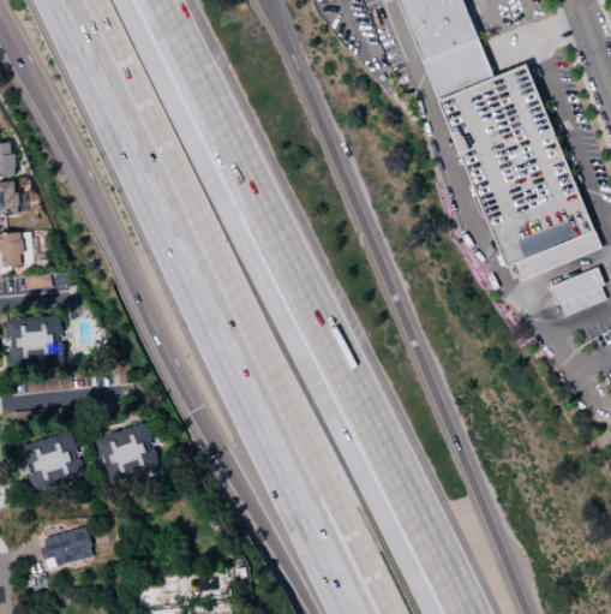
[(493,79),(465,0),(397,0),(433,101),(493,79)]
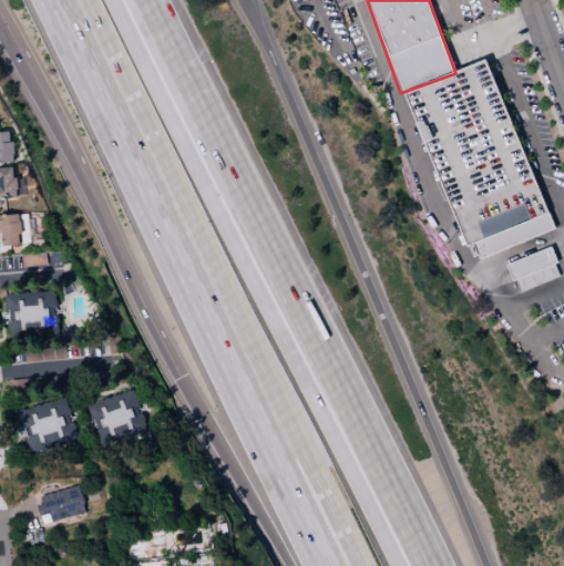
[(474,63),(478,73),(491,70),(488,59),(474,63)]
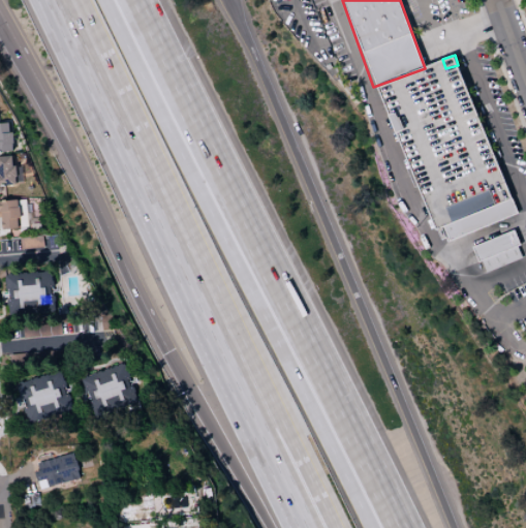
[(0,151),(14,151),(12,122),(0,122),(0,151)]
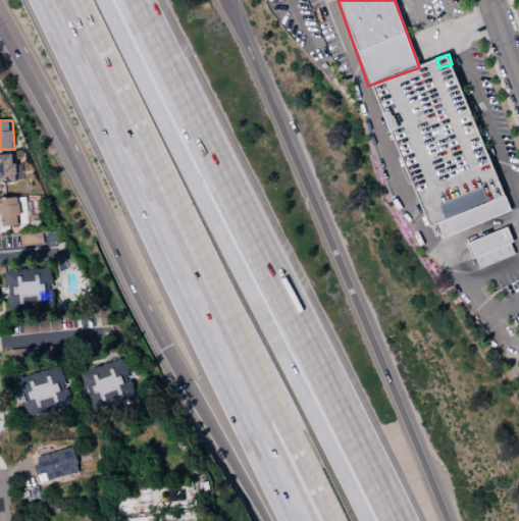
[(0,183),(23,181),(22,163),(14,163),(13,153),(0,153),(0,183)]
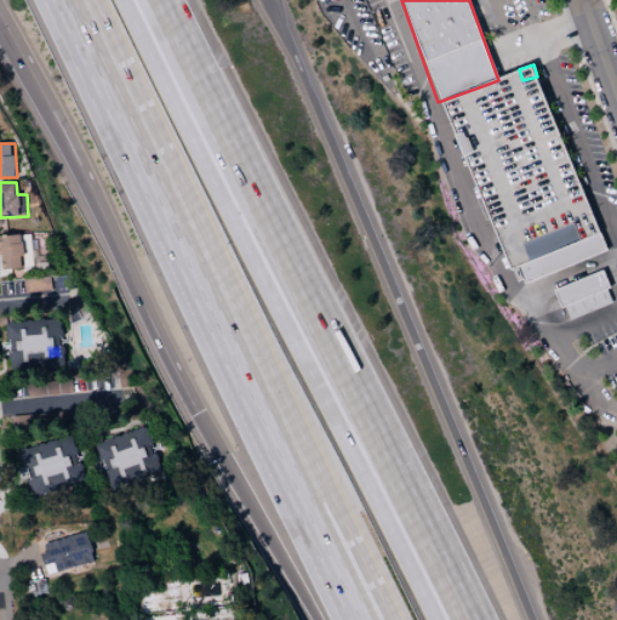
[(571,263),(565,245),(571,244),(565,228),(553,233),(559,250),(520,263),(526,280),(571,263)]
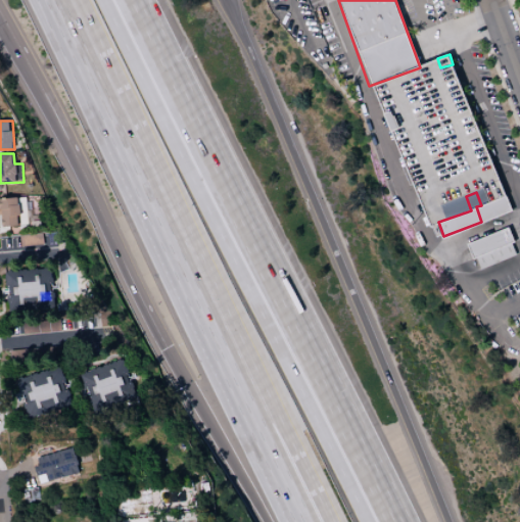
[(21,226),(20,197),(0,197),(0,210),(3,210),(4,226),(21,226)]
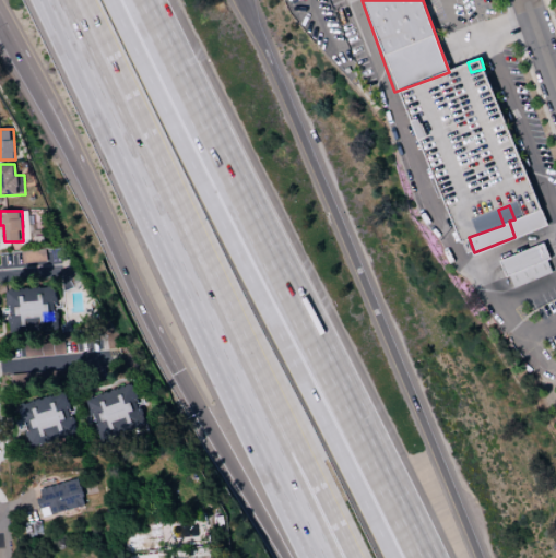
[(513,287),(555,271),(544,242),(501,259),(513,287)]
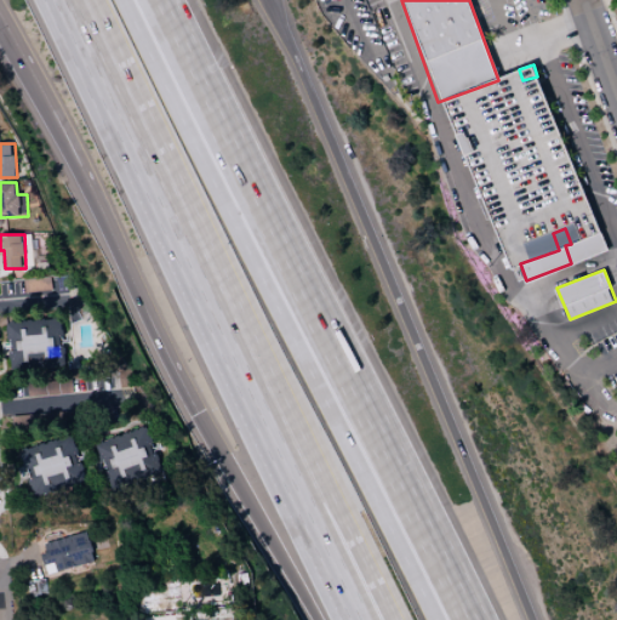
[(12,368),(67,365),(64,318),(10,320),(12,368)]
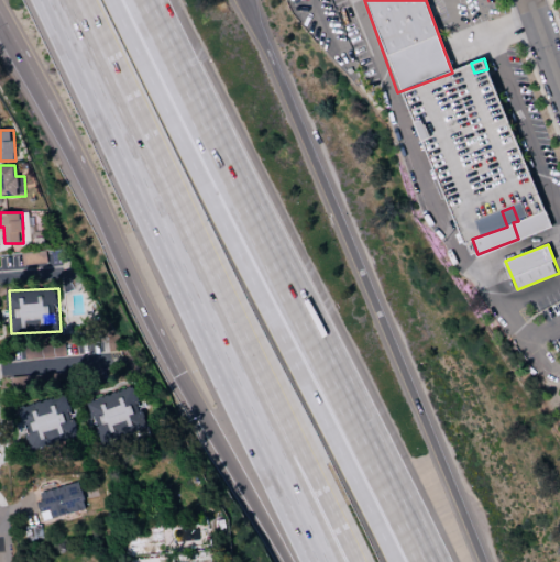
[(102,442),(146,429),(133,386),(89,400),(102,442)]
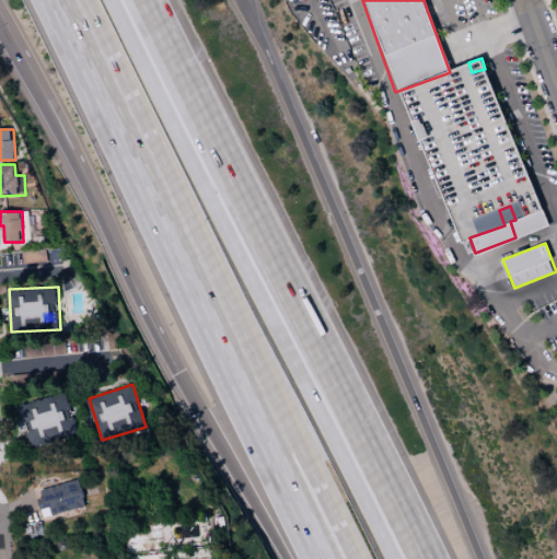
[(20,404),(30,446),(78,434),(68,392),(20,404)]
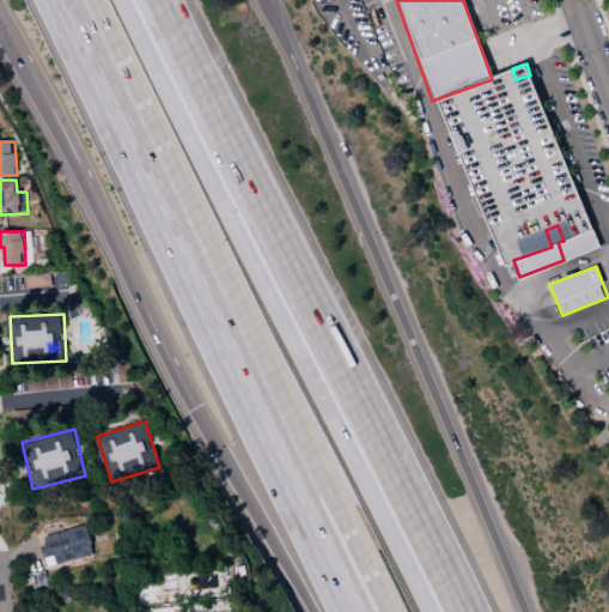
[(41,537),(49,565),(96,552),(87,523),(41,537)]
